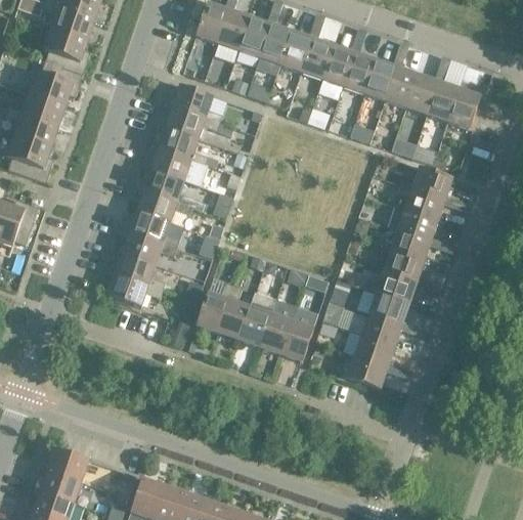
[(61,0),(45,0),(44,2),(95,19),(101,0),(61,0)]
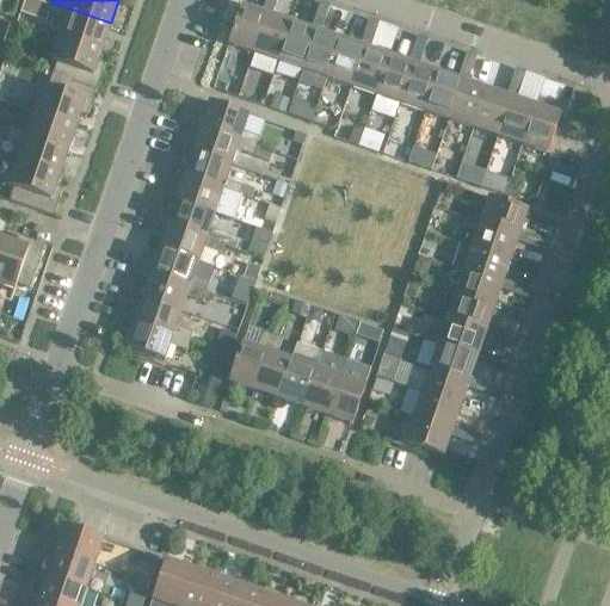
[(266,0),(263,10),(242,2),(229,42),(254,50),(267,11),(272,12),(277,0),(266,0)]
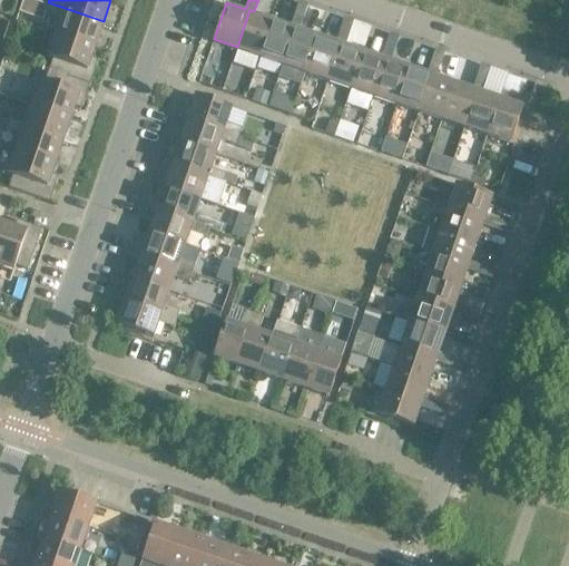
[(308,2),(303,0),(300,0),(295,11),(304,15),(308,2)]
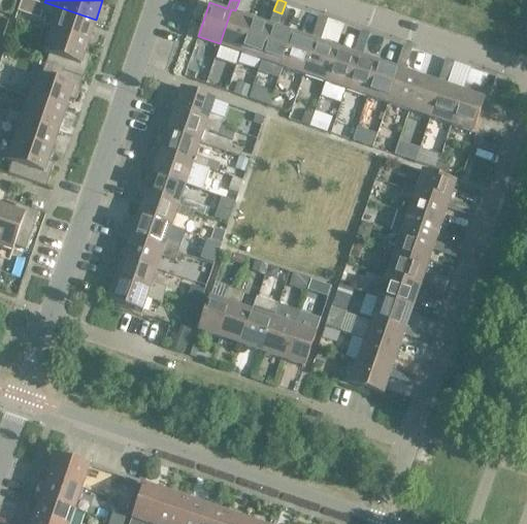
[(96,20),(44,2),(42,9),(57,13),(52,28),(89,40),(96,20)]
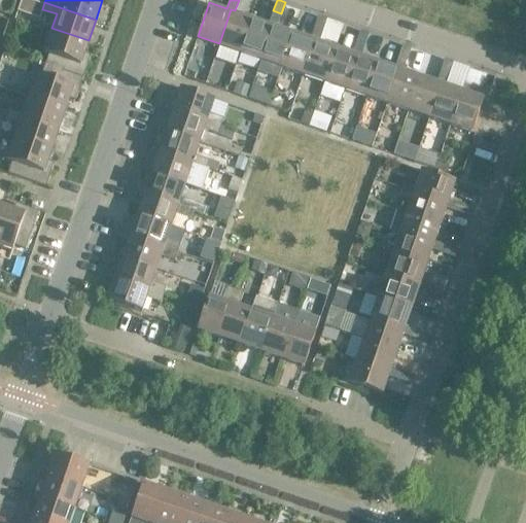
[(231,9),(219,43),(240,50),(252,16),(235,10),(231,9)]
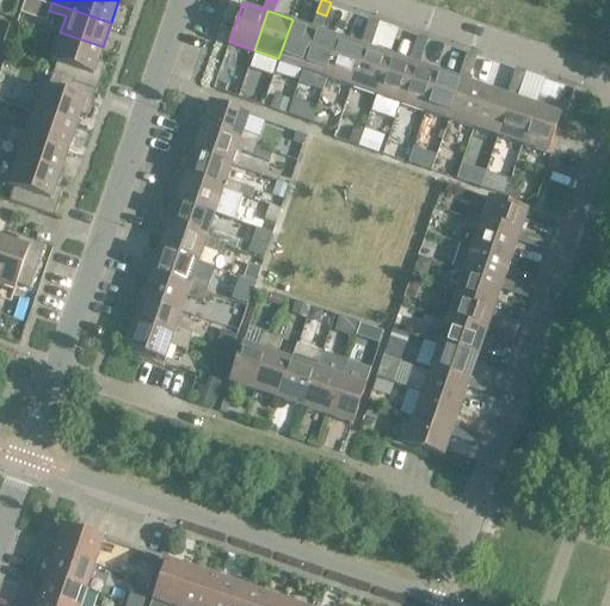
[(326,16),(316,12),(312,25),(293,19),(278,59),(303,67),(316,28),(321,29),(326,16)]
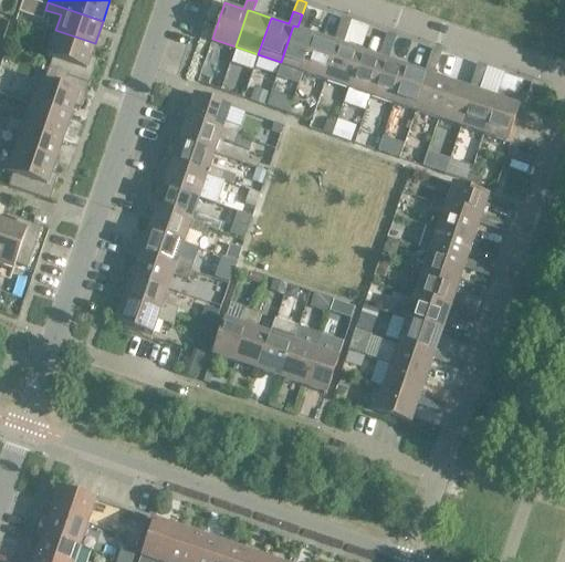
[(352,17),(343,14),(338,27),(347,30),(352,17)]
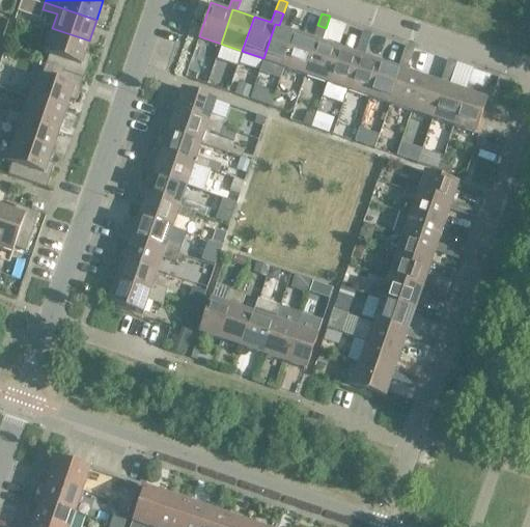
[(275,24),(263,58),(284,65),(297,31),(279,25),(275,24)]
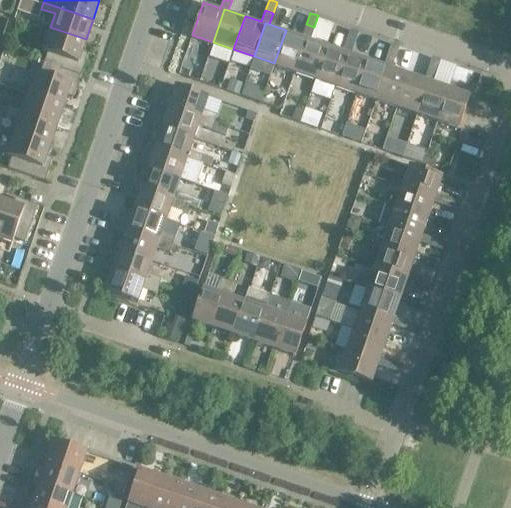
[(314,27),(306,24),(302,35),(286,30),(274,63),(295,70),(306,37),(310,38),(314,27)]
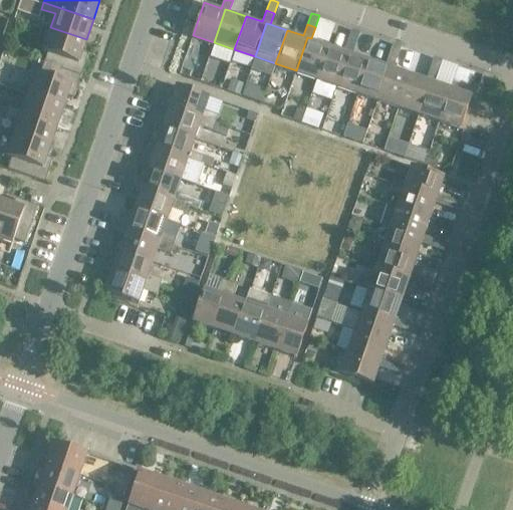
[(86,39),(50,27),(43,48),(48,50),(44,60),(81,73),(88,53),(82,50),(86,39)]
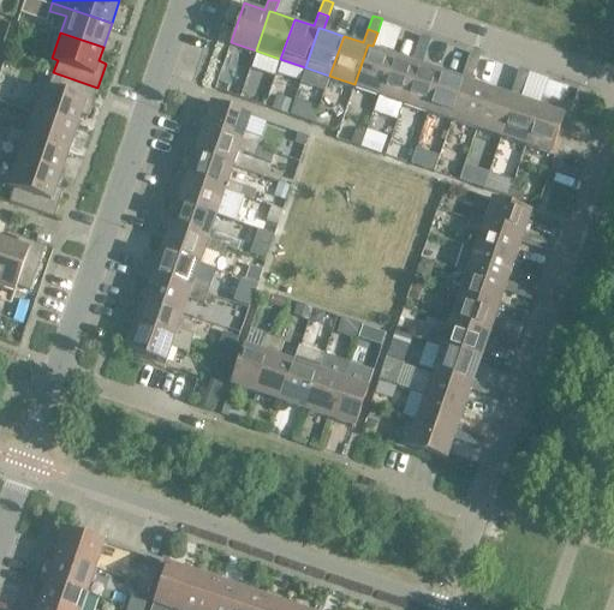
[(431,35),(421,33),(417,46),(427,49),(431,35)]
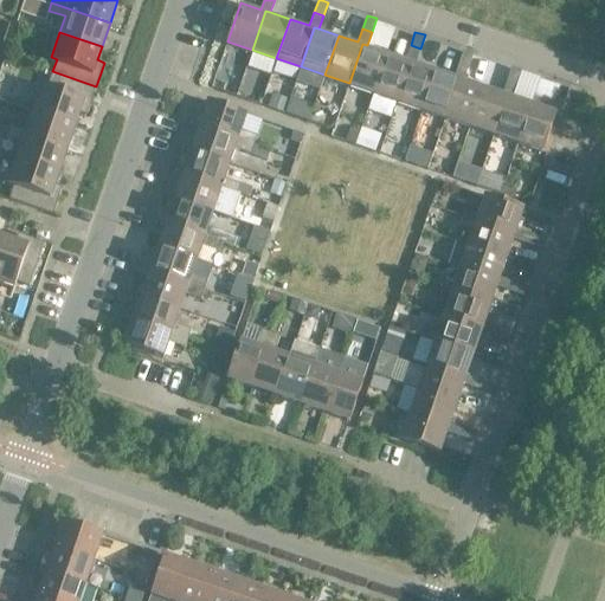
[(362,44),(349,83),(373,91),(386,52),(367,45),(362,44)]
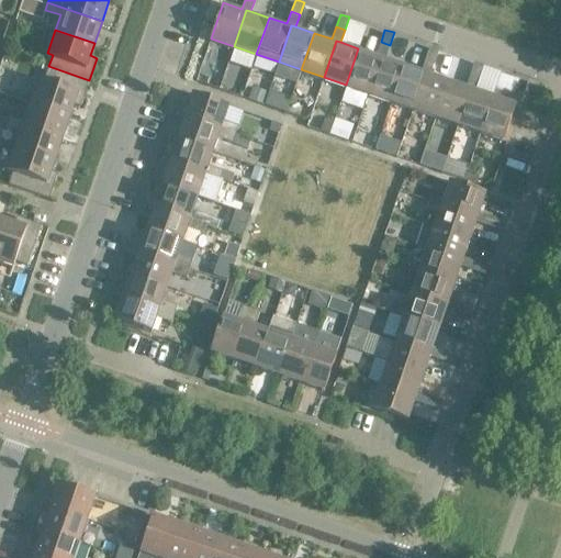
[(390,45),(381,42),(377,54),(358,48),(346,85),(369,92),(381,56),(385,57),(390,45)]
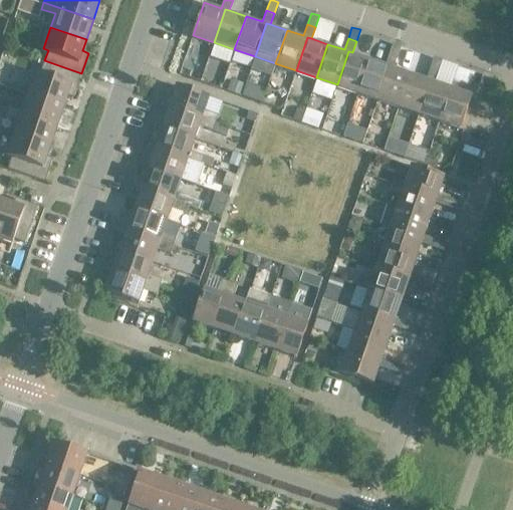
[(402,43),(393,41),(390,52),(398,55),(402,43)]
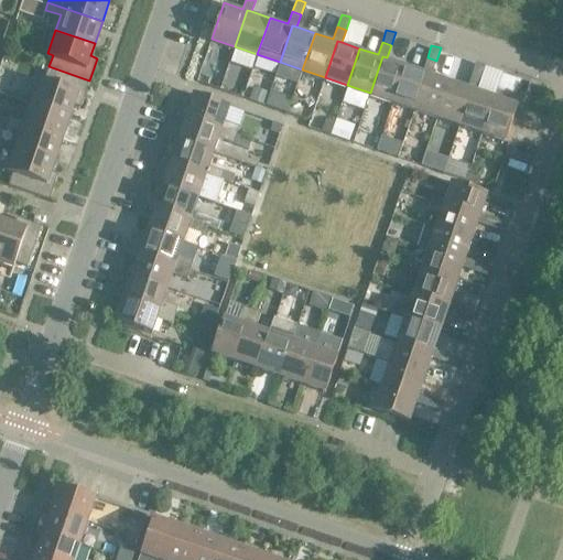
[(382,56),(370,93),(392,100),(404,64),(387,57),(382,56)]
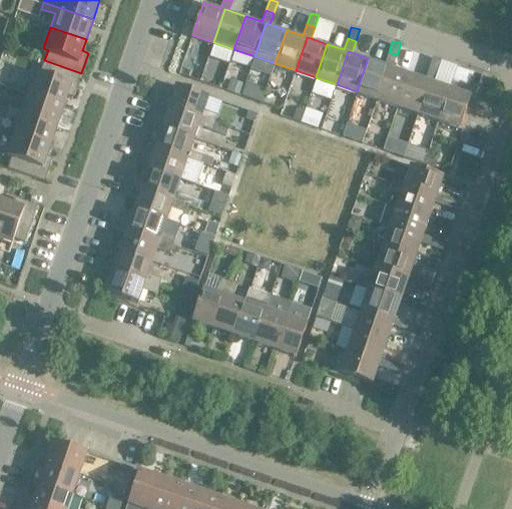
[(397,55),(389,52),(385,63),(368,58),(357,91),(377,98),(389,65),(393,66),(397,55)]
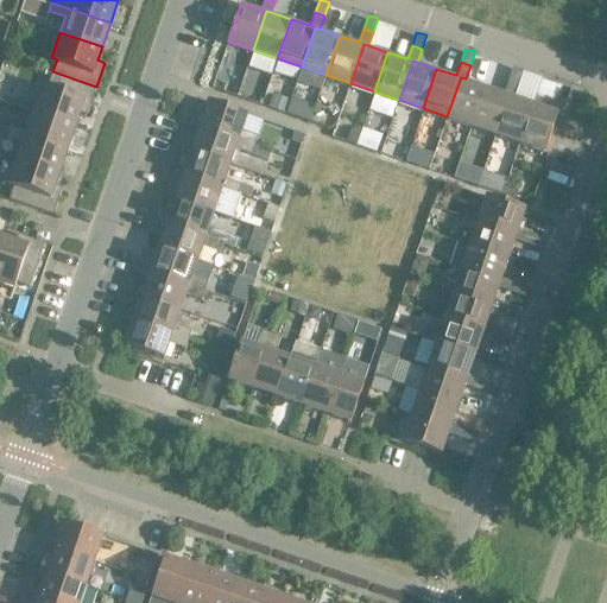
[(523,68),(513,65),(509,78),(519,82),(523,68)]
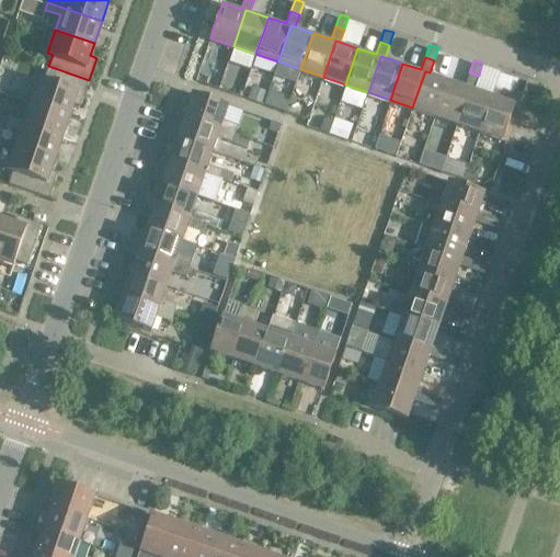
[(89,80),(48,66),(45,78),(40,76),(32,100),(70,113),(75,100),(81,102),(89,80)]
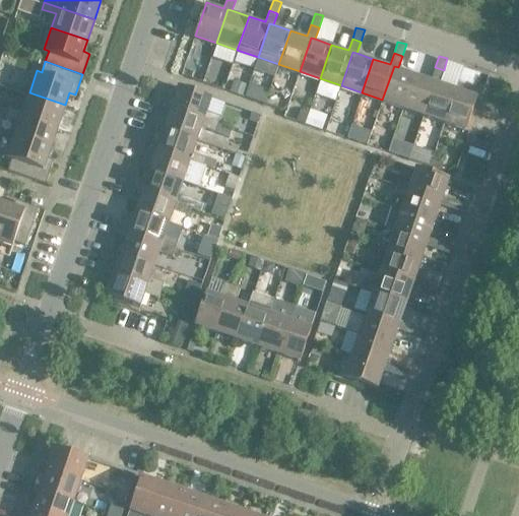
[(394,66),(382,100),(403,107),(414,73),(398,67),(394,66)]
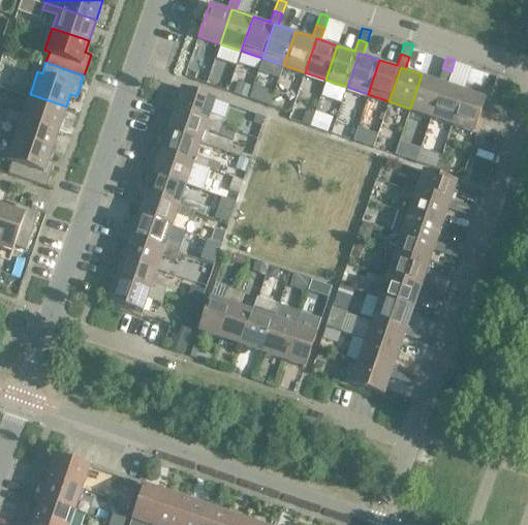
[(452,71),(442,68),(439,80),(422,74),(410,109),(431,116),(443,82),(447,83),(452,71)]
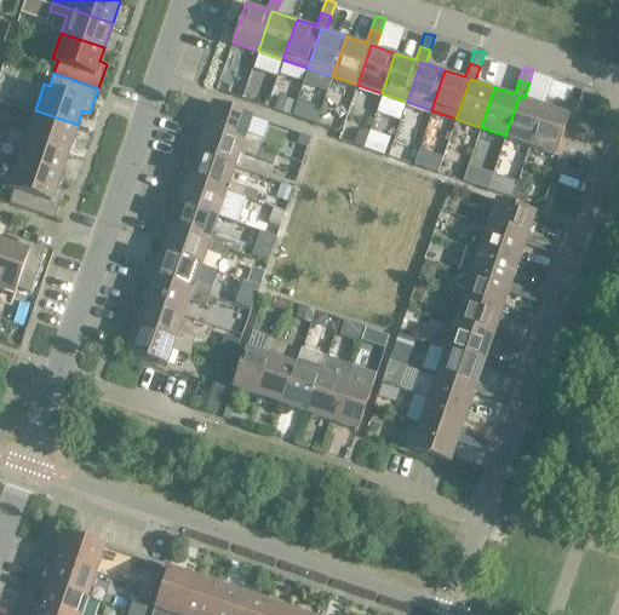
[(279,91),(274,105),(292,111),(297,97),(279,91)]
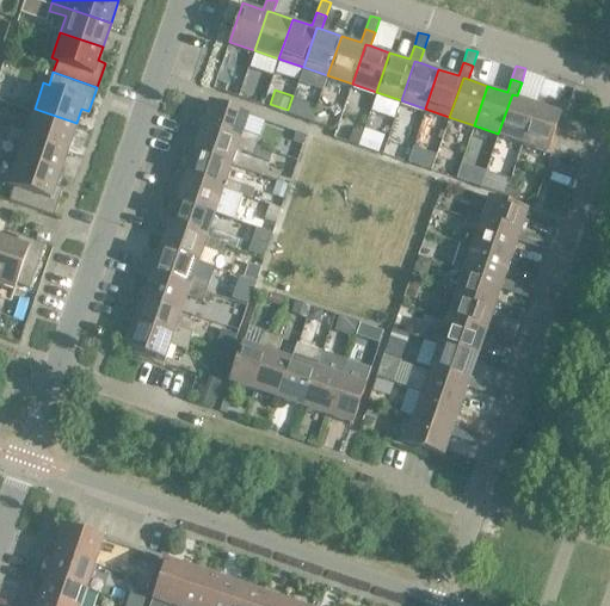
[(512,94),(498,134),(523,142),(536,103),(517,96),(512,94)]
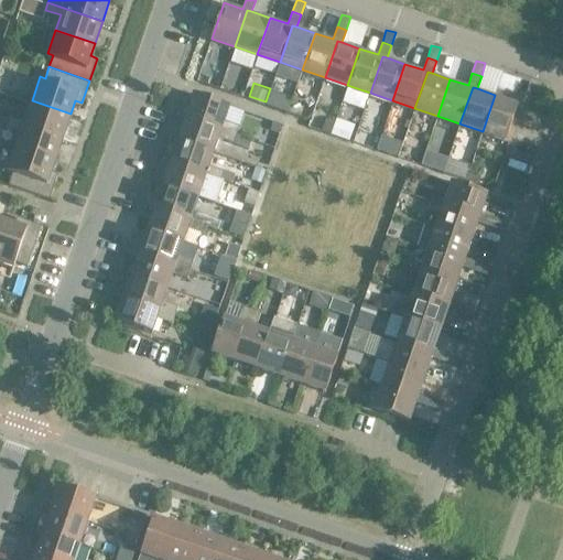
[(512,100),(495,95),(483,131),(506,139),(518,103),(521,104),(526,92),(517,88),(512,100)]
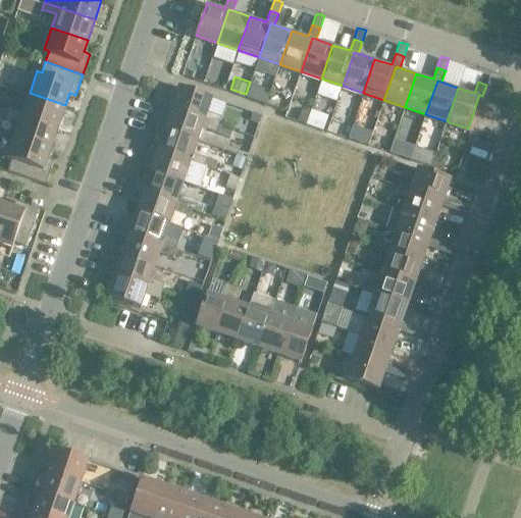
[(213,96),(178,85),(171,106),(219,122),(222,114),(208,109),(213,96)]
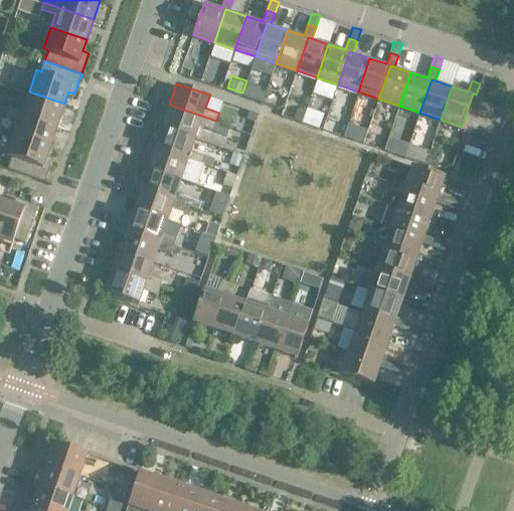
[(64,104),(29,92),(24,105),(10,100),(7,107),(57,124),(64,104)]
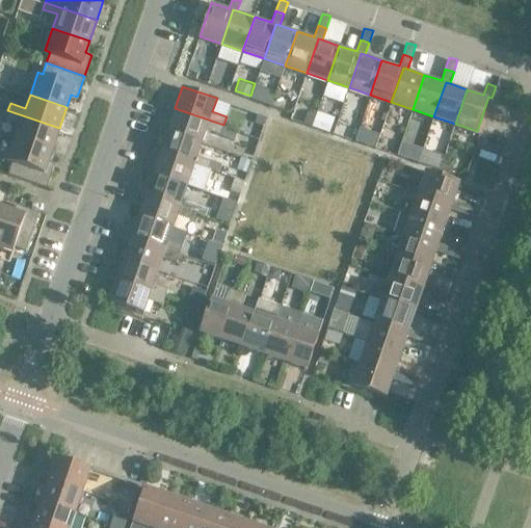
[(223,125),(175,108),(167,129),(202,141),(207,128),(220,133),(223,125)]
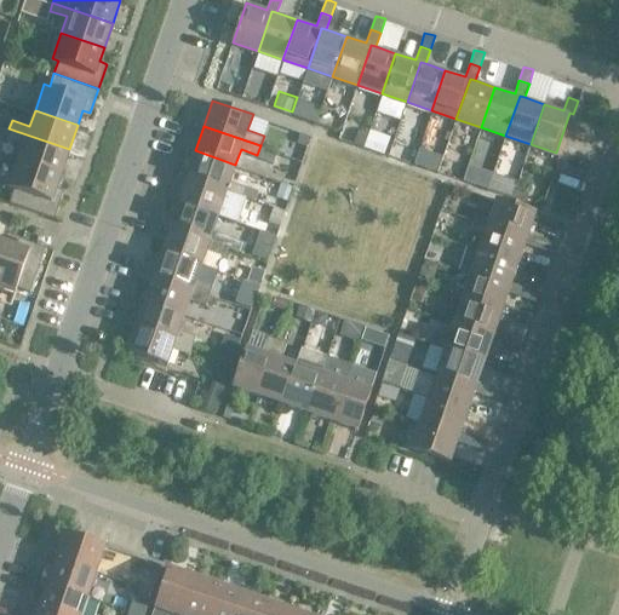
[(359,128),(354,141),(364,143),(370,127),(367,126),(359,128)]
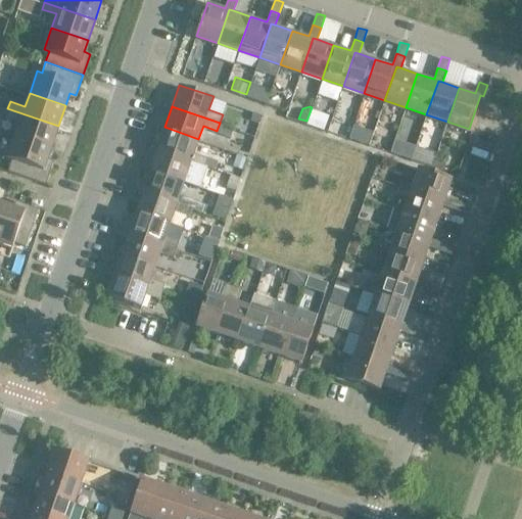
[(58,126),(7,108),(5,115),(19,121),(15,135),(51,147),(58,126)]
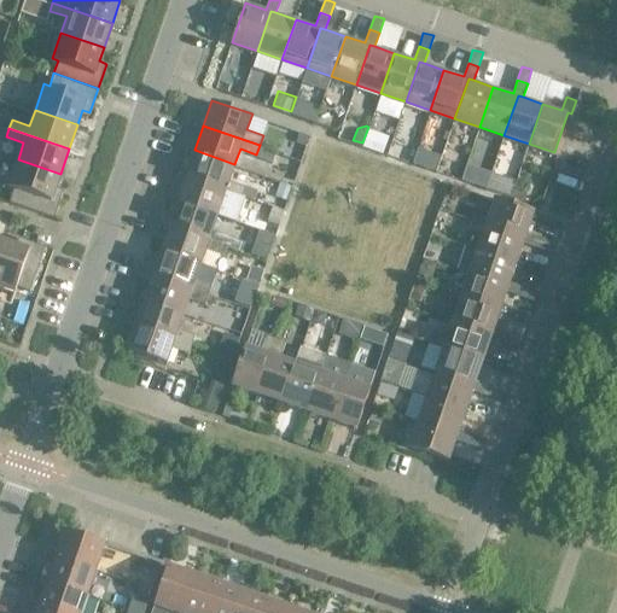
[(300,130),(297,139),(307,142),(310,134),(300,130)]
